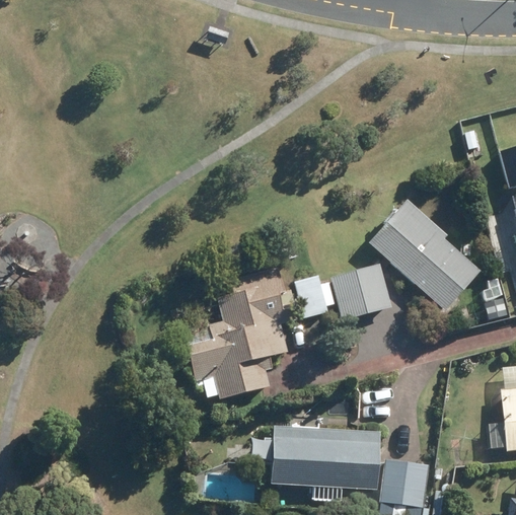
[(213,21),(208,33),(226,40),(231,28),(213,21)]
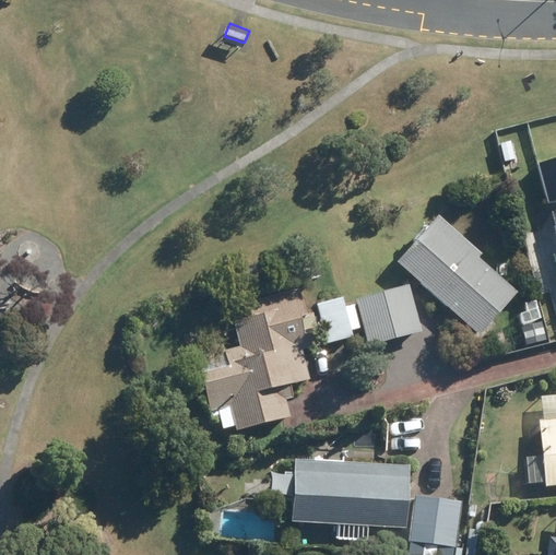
[(524,161),(519,138),(501,141),(506,164),(524,161)]
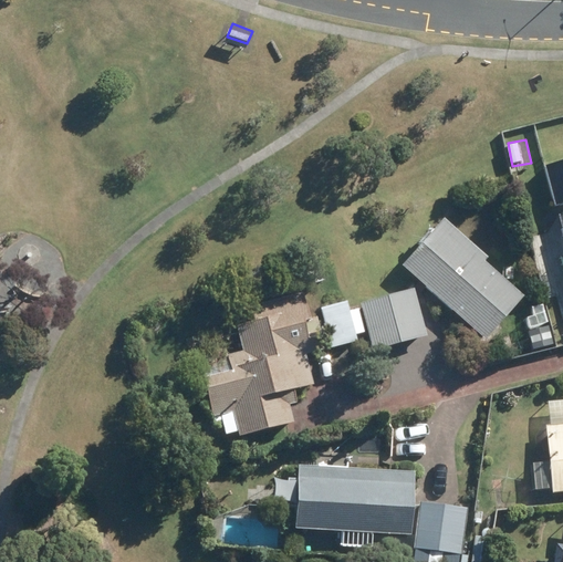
[(562,160),(545,166),(555,203),(562,200),(562,160)]
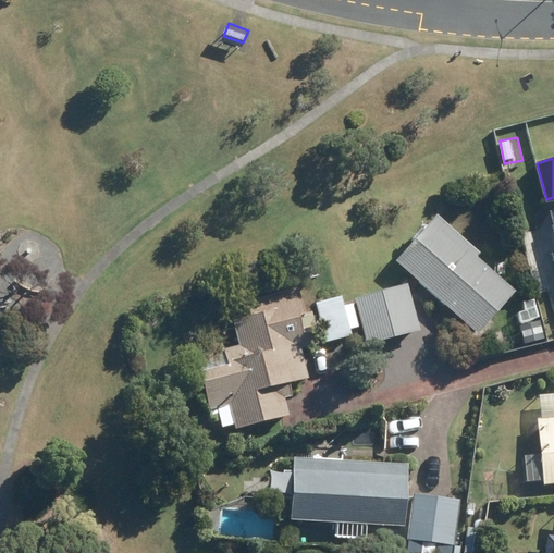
[(441,219),(436,214),(395,260),(476,332),(513,292),(471,255),(476,252),(465,241),(441,219)]
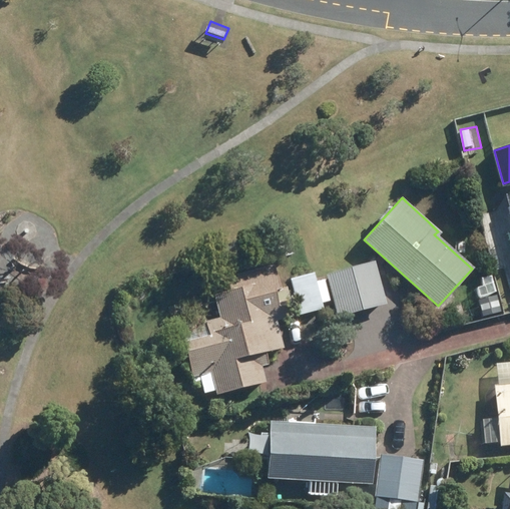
[(387,303),(376,262),(327,275),(339,316),(387,303)]
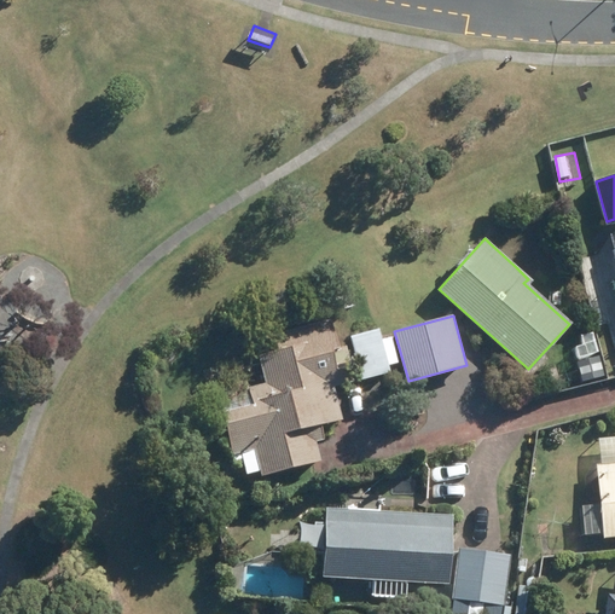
[(248,387),(218,394),(233,455),(248,450),(250,461),(256,458),(261,474),(319,458),(314,440),(309,422),(338,415),(331,387),(346,382),(343,374),(336,347),(329,319),(274,334),(278,348),(259,353),(266,382),(248,387)]
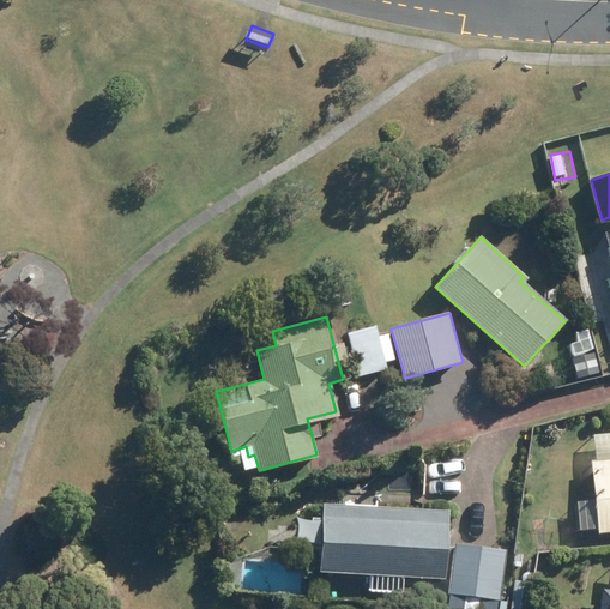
[(379,321),(350,329),(362,371),(390,363),(379,321)]
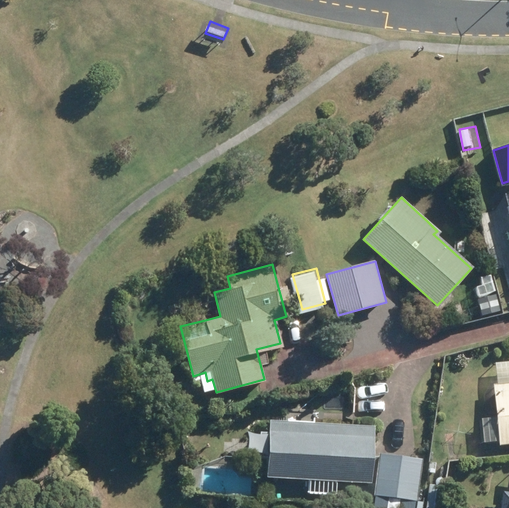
[(508,382),(494,384),(500,444),(508,443),(508,382)]
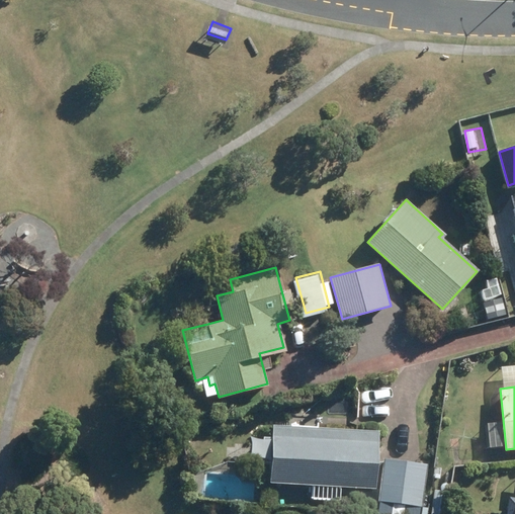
[(272,426),(270,484),(374,489),(377,431),(272,426)]
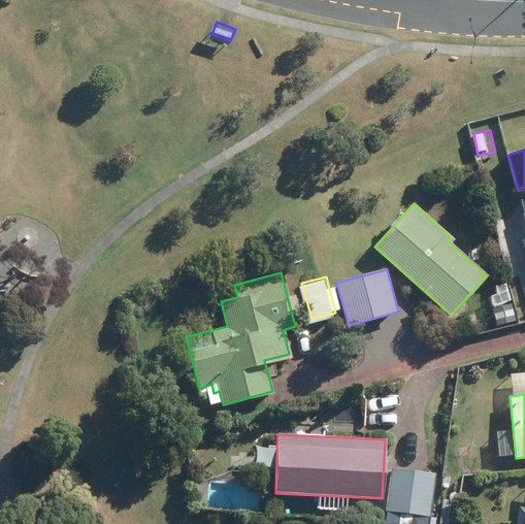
[(391,466),(385,509),(428,515),(434,472),(391,466)]
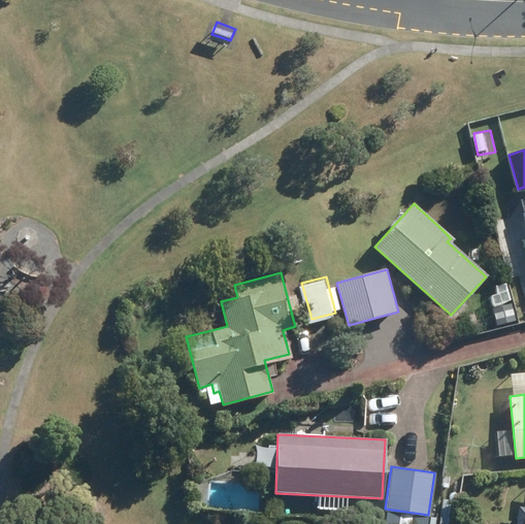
[(447,495),(443,521),(457,523),(461,497),(447,495)]
